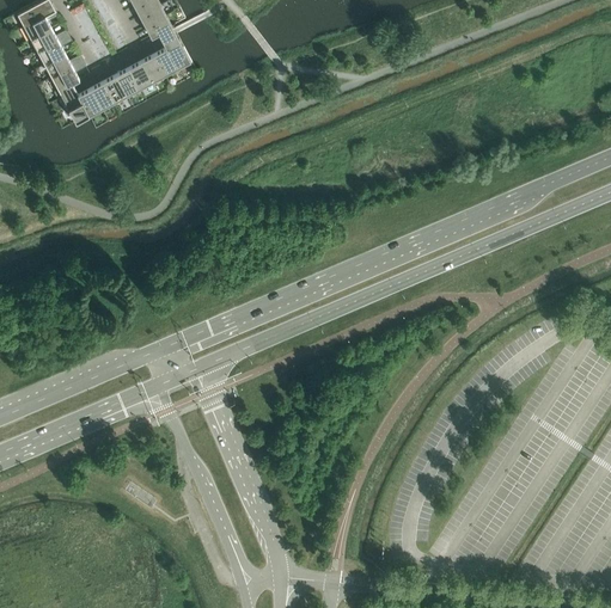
[(23,29),(54,12),(47,0),(44,0),(16,16),(23,29)]
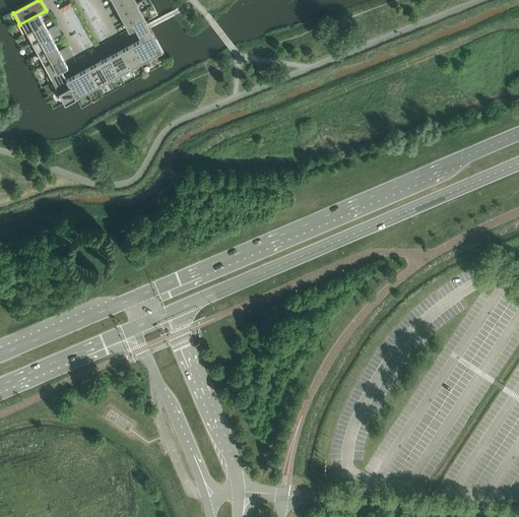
[(118,15),(135,6),(131,0),(124,0),(113,6),(118,15)]
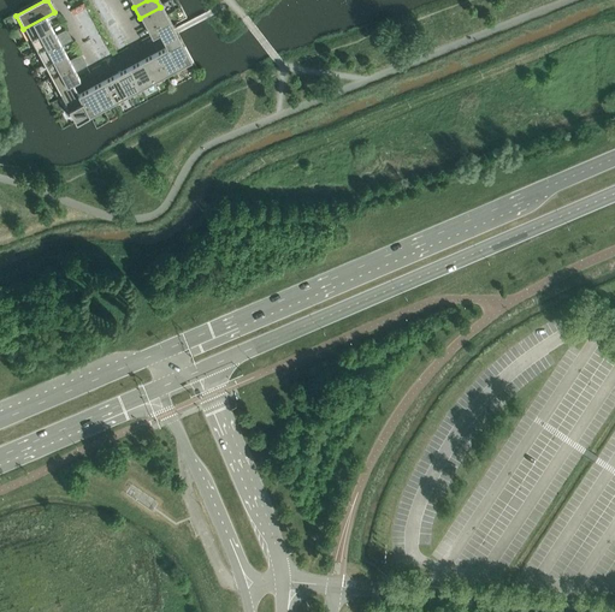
[(166,18),(160,7),(140,18),(145,29),(166,18)]
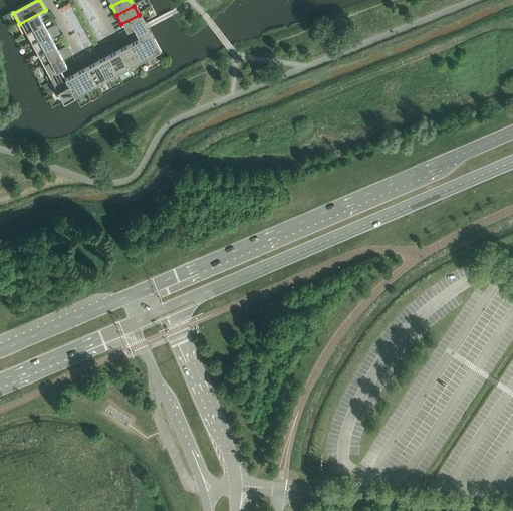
[(45,10),(19,24),(25,35),(42,25),(39,19),(47,15),(45,10)]
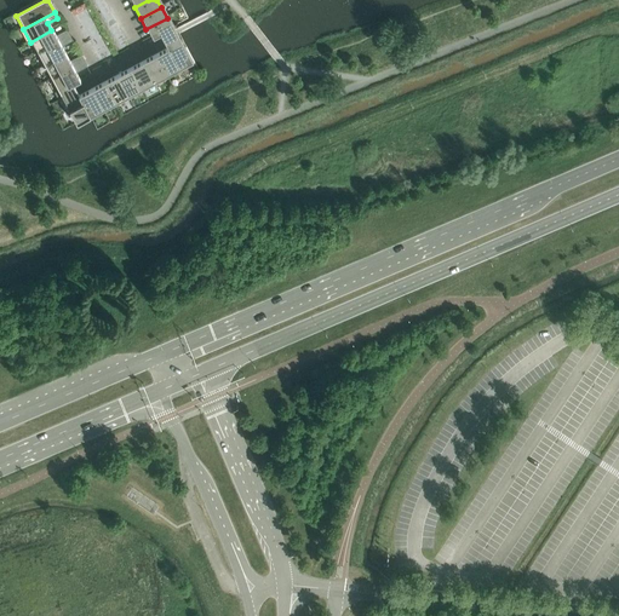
[(172,28),(167,18),(145,29),(152,40),(159,35),(172,28)]
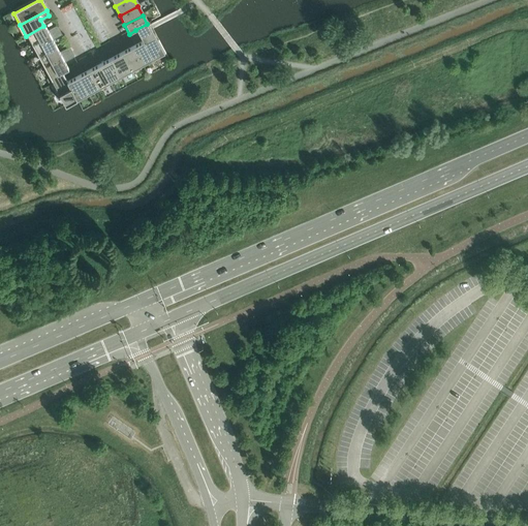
[(151,31),(147,24),(135,30),(138,37),(142,42),(143,42),(152,60),(163,54),(151,31)]
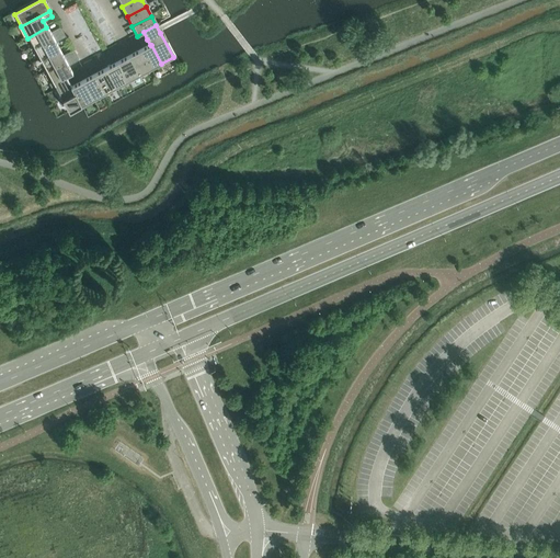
[(34,49),(61,34),(59,30),(49,34),(46,27),(27,38),(34,49)]
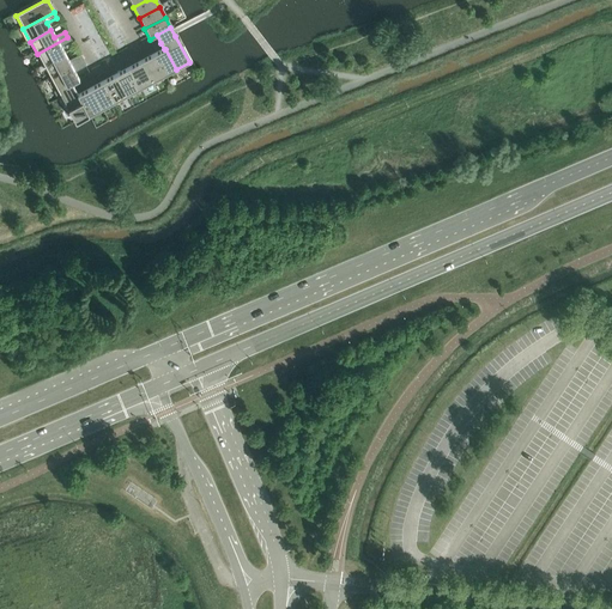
[(71,43),(67,37),(37,54),(43,67),(64,55),(60,48),(71,43)]
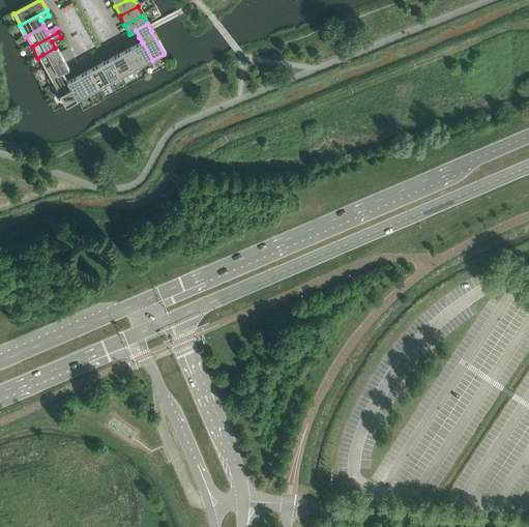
[(152,60),(143,42),(142,42),(131,48),(142,65),(152,60)]
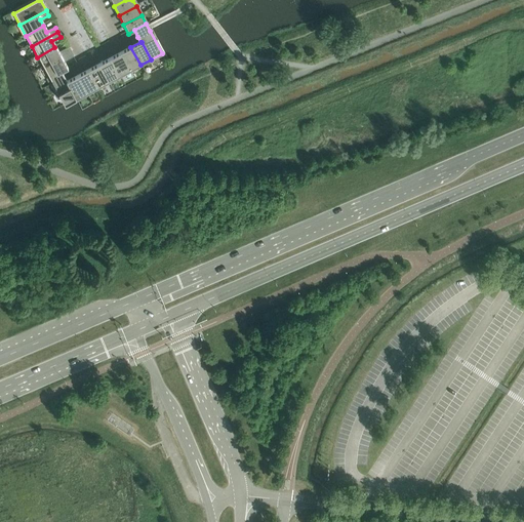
[(43,68),(70,53),(67,49),(58,53),(54,47),(37,57),(43,68)]
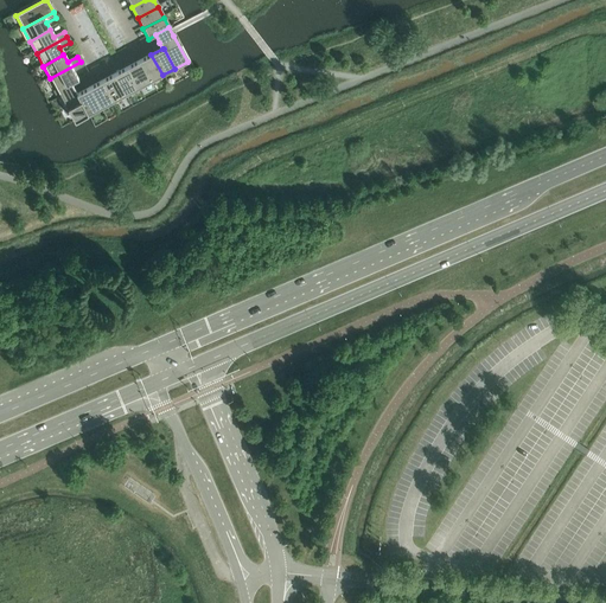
[(163,75),(151,55),(145,58),(139,62),(145,72),(150,82),(163,75)]
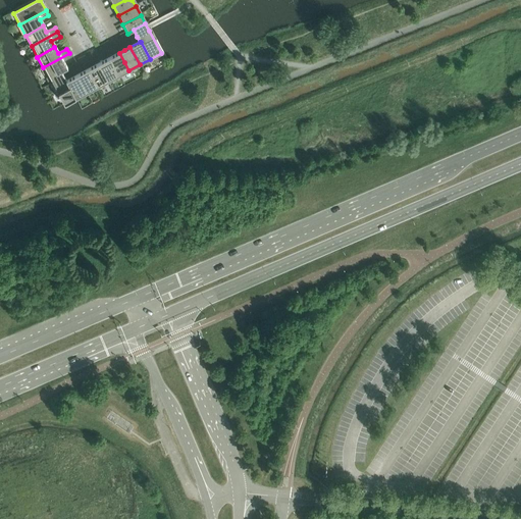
[(71,58),(69,53),(43,67),(49,78),(49,79),(60,72),(66,69),(63,63),(71,58)]
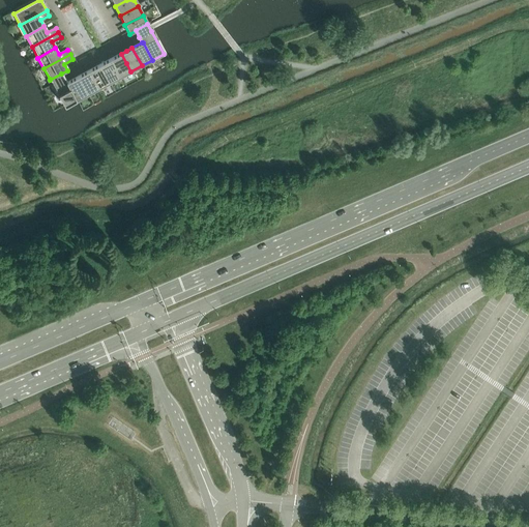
[(130,71),(126,63),(121,54),(115,57),(110,60),(120,78),(130,71)]
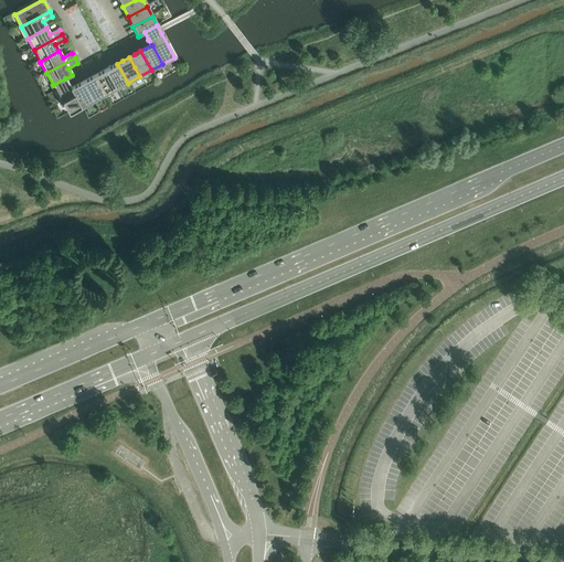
[(128,83),(117,64),(112,66),(106,70),(112,81),(116,89),(128,83)]
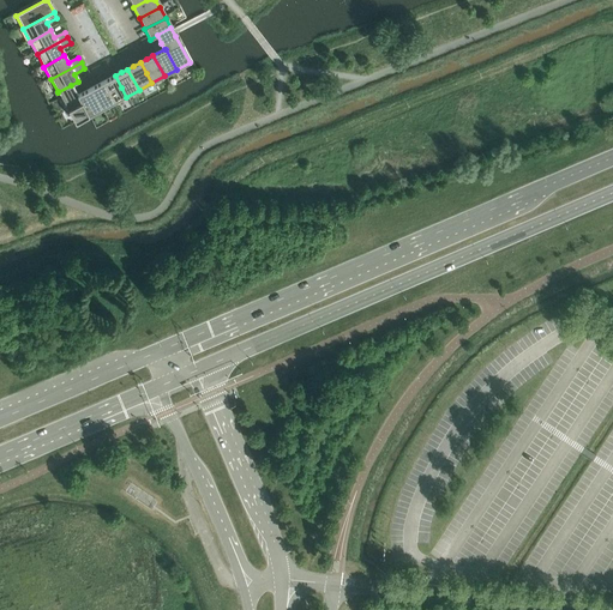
[(126,97),(121,88),(115,76),(108,80),(102,83),(114,103),(126,97)]
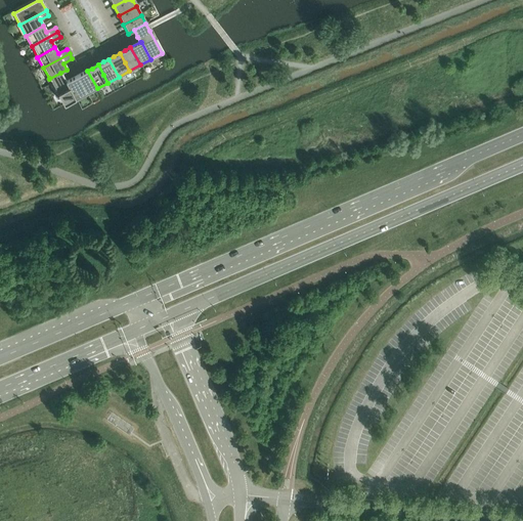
[(97,88),(87,71),(77,77),(86,94),(97,88)]
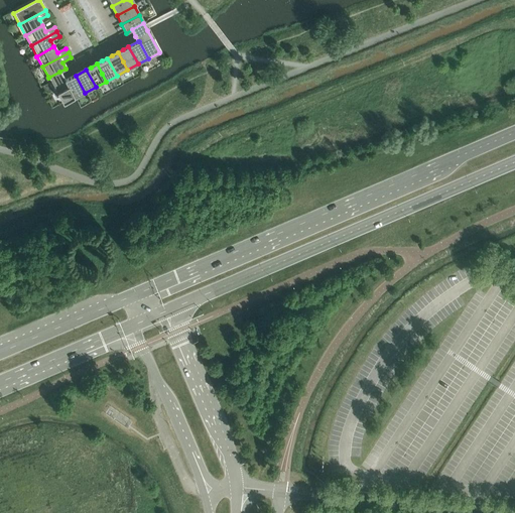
[(74,99),(65,81),(59,72),(48,78),(50,83),(62,105),(74,99)]
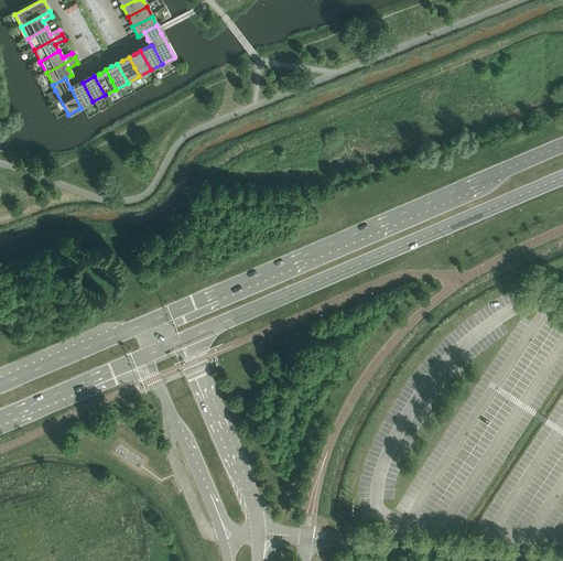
[(93,101),(83,83),(71,88),(80,108),(93,101)]
